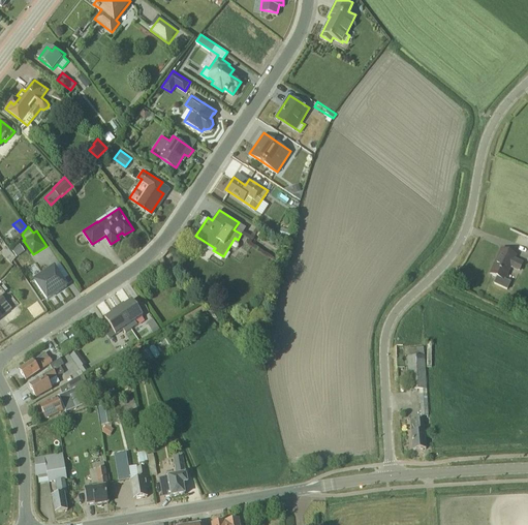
[(12,249),(17,255),(25,250),(20,243),(12,249)]
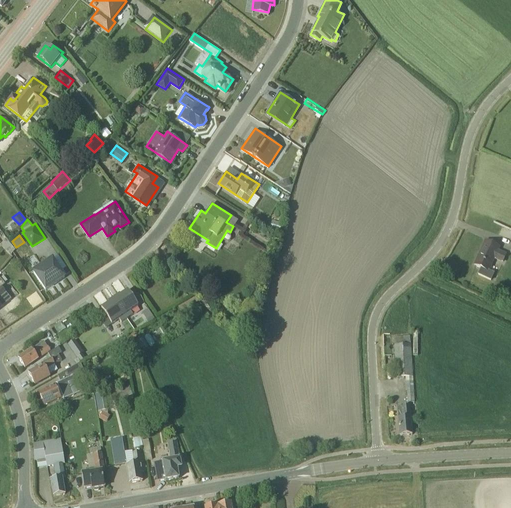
[(486,237),(475,262),(481,265),(478,272),(491,278),(495,270),(488,267),(494,254),(502,258),(505,252),(498,248),(500,244),(495,241),(486,237)]
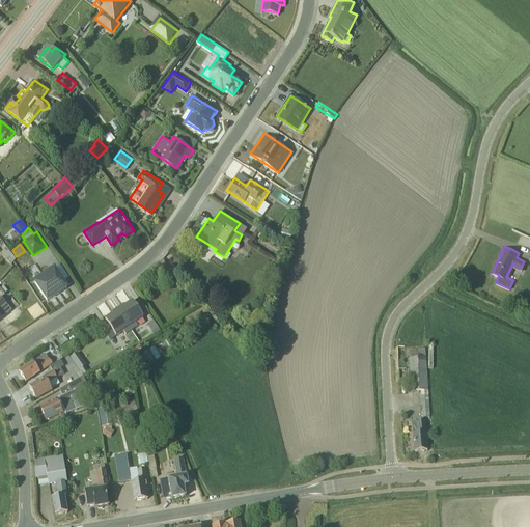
[(54,267),(54,266),(35,279),(48,298),(66,285),(63,279),(68,275),(60,262),(54,267)]
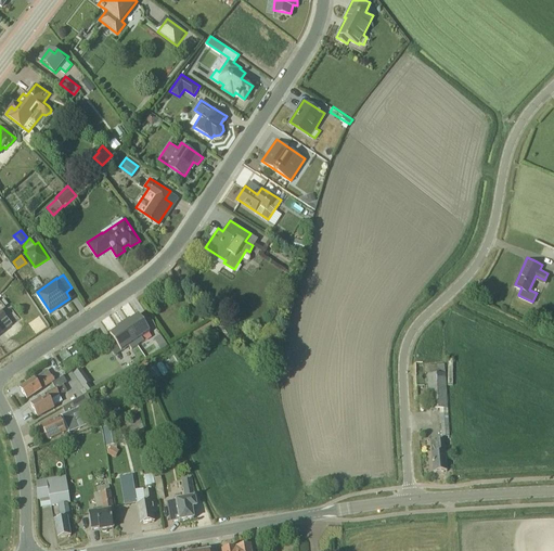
[(0,332),(2,331),(1,330),(12,321),(1,309),(5,306),(4,305),(8,302),(3,297),(0,300),(0,299),(0,332)]
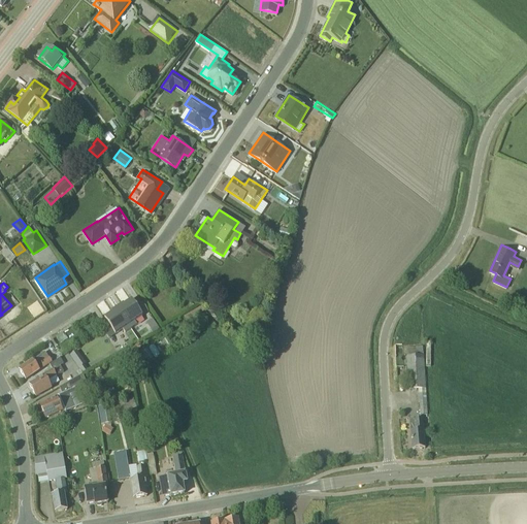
[(132,298),(124,303),(123,301),(118,305),(131,326),(137,322),(135,319),(149,308),(142,300),(136,303),(132,298)]
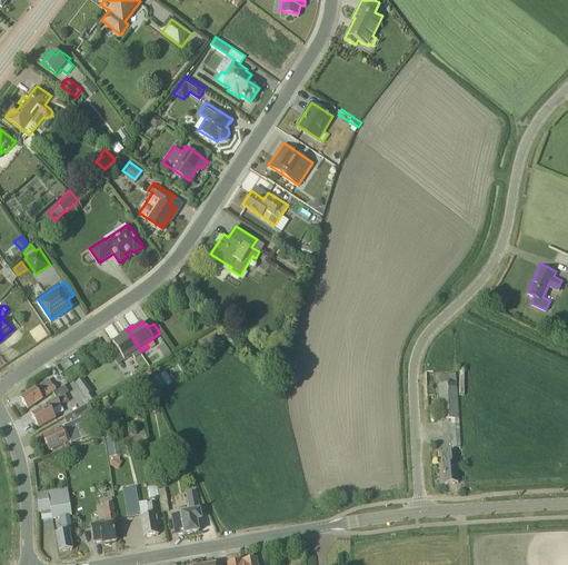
[(121,335),(112,340),(117,347),(110,352),(118,362),(125,357),(132,352),(136,356),(141,352),(127,329),(120,334),(121,335)]
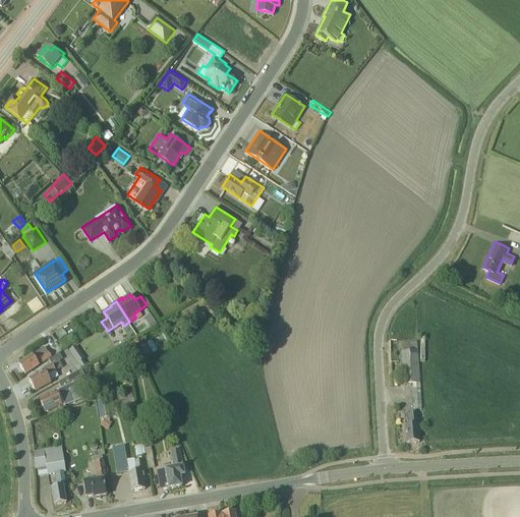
[(158,322),(150,311),(145,317),(152,326),(158,322)]
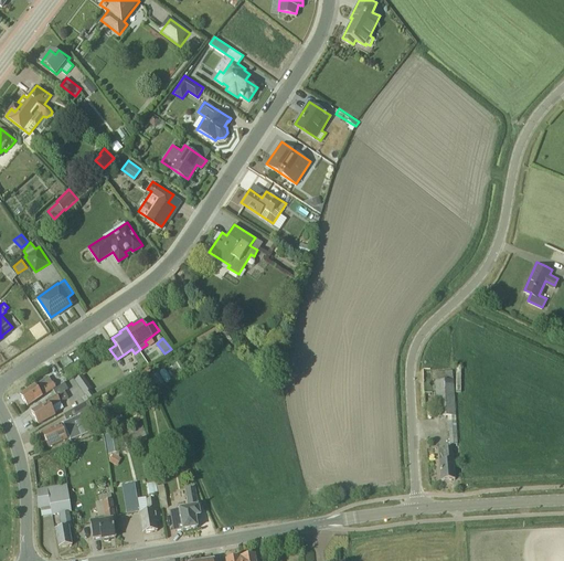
[(144,373),(152,369),(150,363),(140,369),(144,373)]
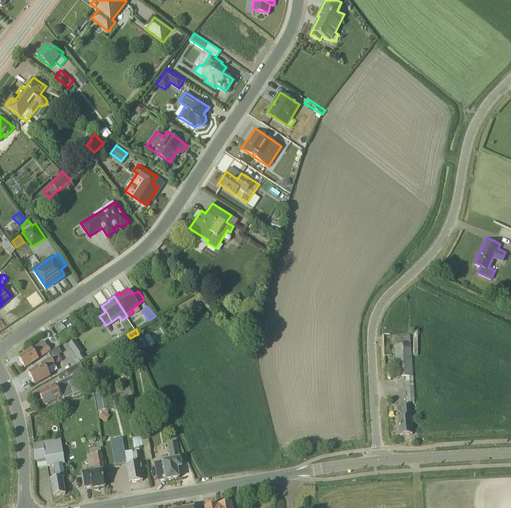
[(397,374),(406,374),(406,378),(405,378),(406,388),(407,387),(408,399),(415,399),(413,373),(411,341),(410,332),(394,333),(395,342),(397,374)]
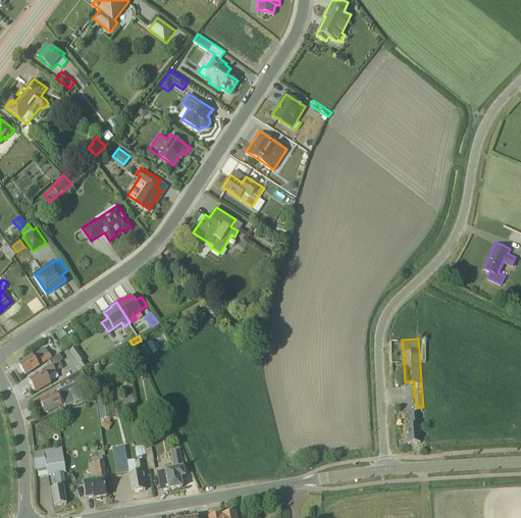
[(146,343),(141,346),(146,354),(151,351),(146,343)]
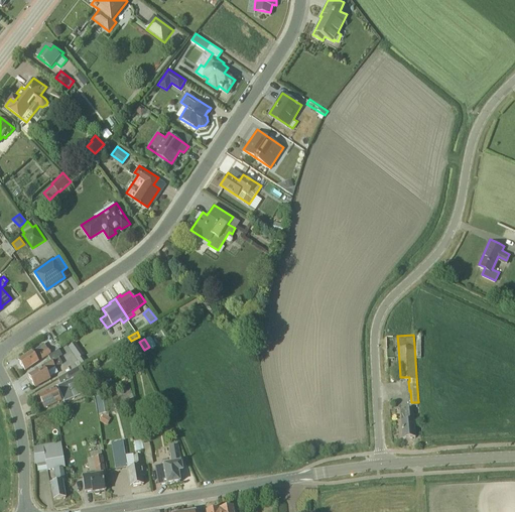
[(76,341),(69,346),(78,359),(78,358),(82,363),(87,360),(83,355),(85,353),(76,341)]
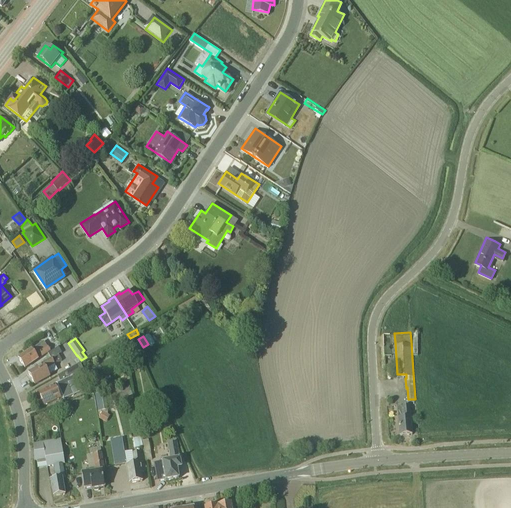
[(25,366),(50,348),(44,339),(19,357),(25,366)]
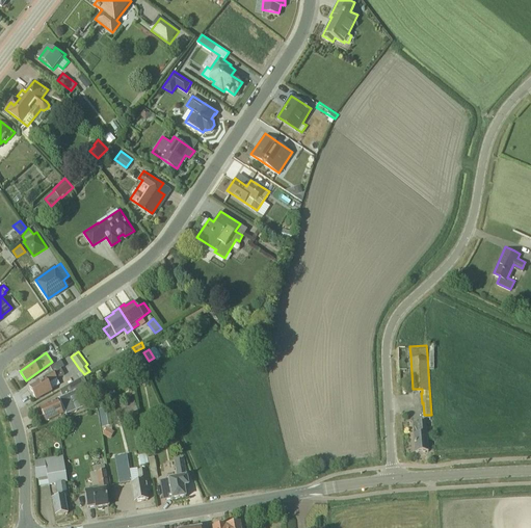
[(36,397),(52,389),(51,387),(60,381),(57,376),(64,372),(61,367),(64,365),(61,360),(51,365),(54,371),(36,380),(37,381),(30,386),(36,397)]
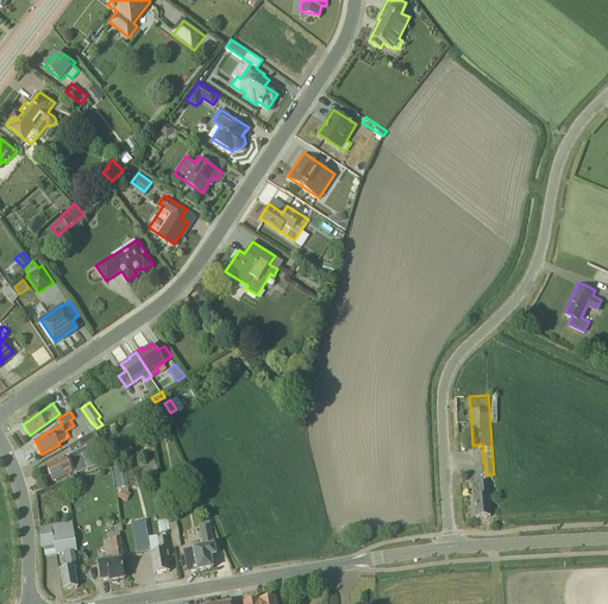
[(81,431),(83,435),(95,428),(93,425),(81,431)]
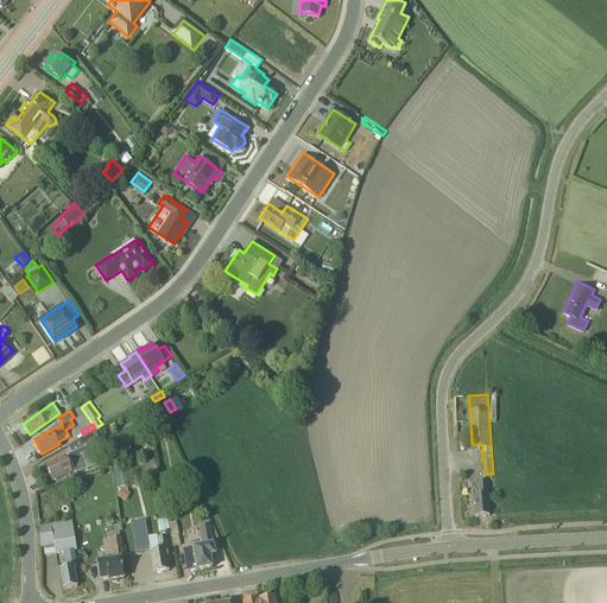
[(76,471),(99,461),(93,448),(102,443),(95,427),(83,435),(68,444),(71,451),(55,458),(56,461),(46,465),(54,480),(75,469),(76,471)]
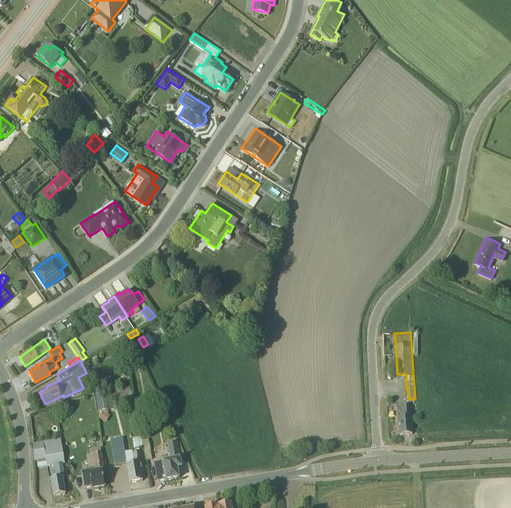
[(412,421),(410,402),(398,403),(400,432),(412,431),(412,421)]
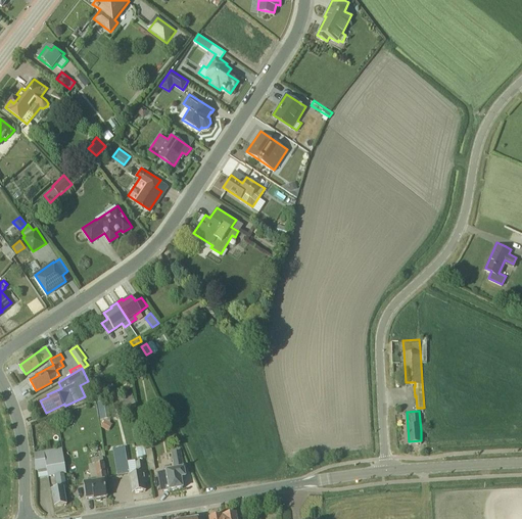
[(125,445),(113,447),(117,473),(129,472),(125,445)]
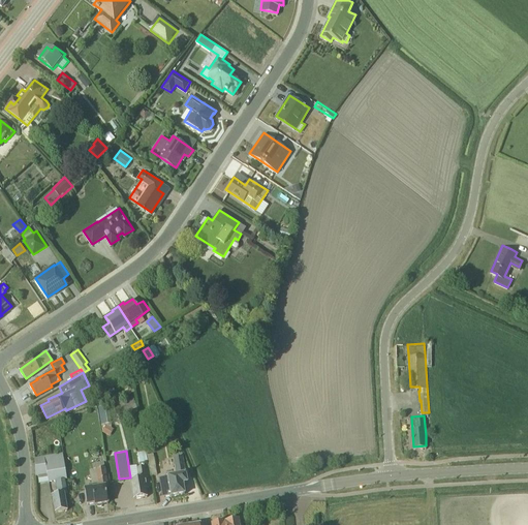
[(63,452),(35,456),(35,473),(37,472),(39,482),(56,479),(66,476),(67,476),(63,452)]
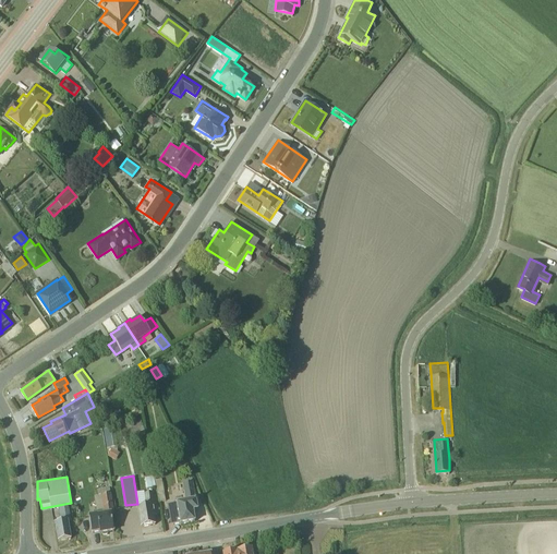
[(166,498),(162,477),(155,478),(159,500),(166,498)]
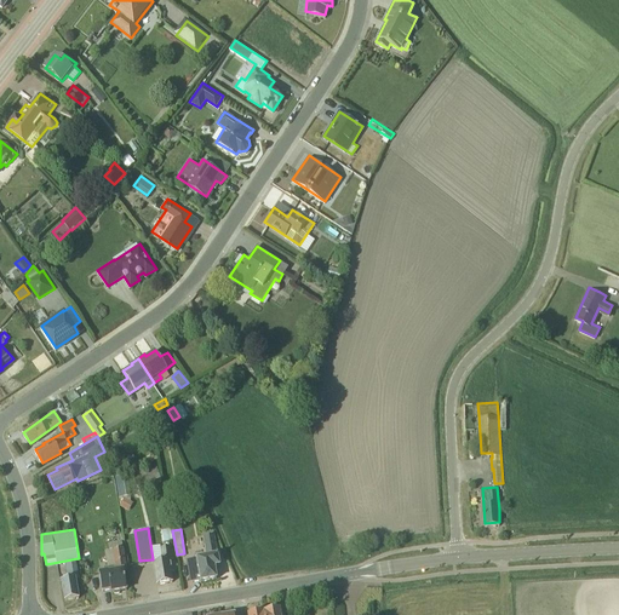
[(206,555),(187,558),(190,580),(201,579),(201,580),(217,576),(215,565),(221,564),(215,533),(202,535),(206,555)]
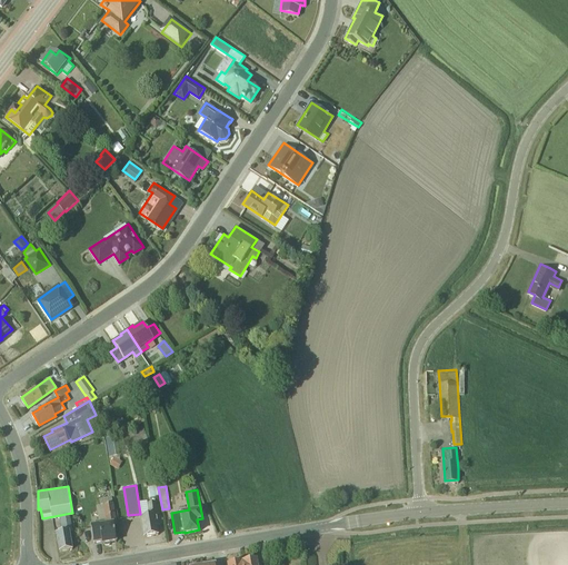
[(100,522),(91,523),(93,541),(101,539),(102,543),(117,541),(113,523),(118,522),(115,501),(112,501),(111,494),(99,496),(100,503),(97,504),(100,522)]
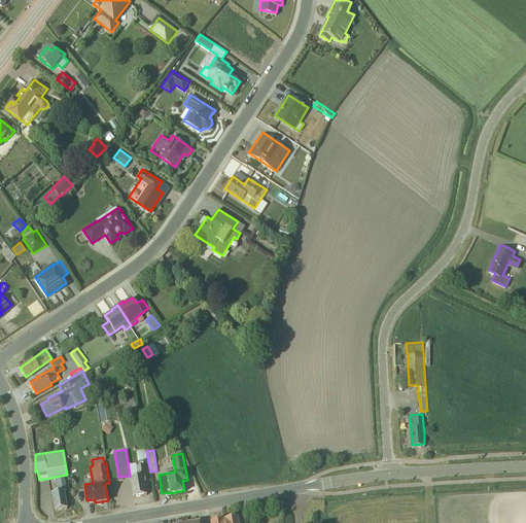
[(139,476),(131,477),(133,494),(146,492),(145,485),(148,484),(145,463),(137,464),(139,476)]
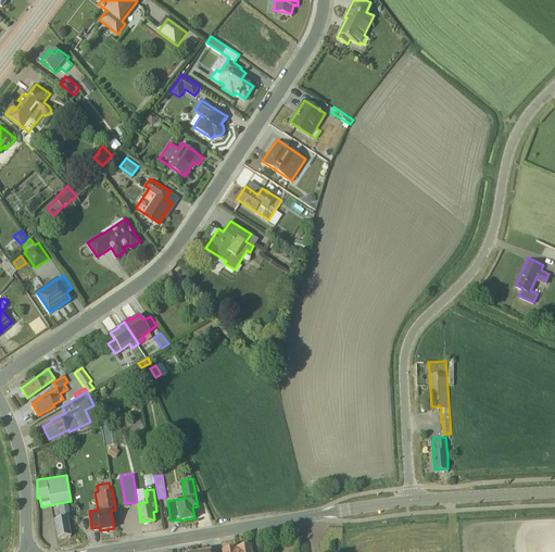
[(70,501),(59,503),(61,518),(55,519),(58,537),(71,535),(67,518),(72,517),(70,501)]
